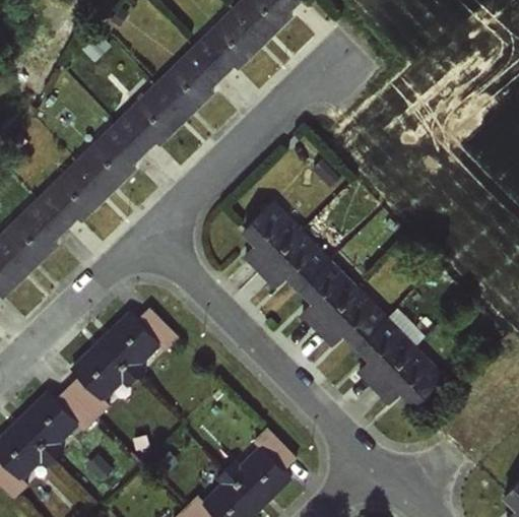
[(302,1),(300,0),(240,0),(231,9),(265,44),(293,17),(289,13),(302,1)]
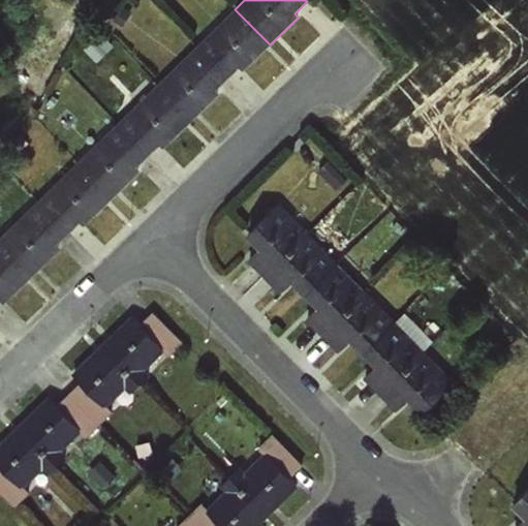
[(243,71),(270,44),(235,9),(196,48),(227,79),(238,69),(243,71)]
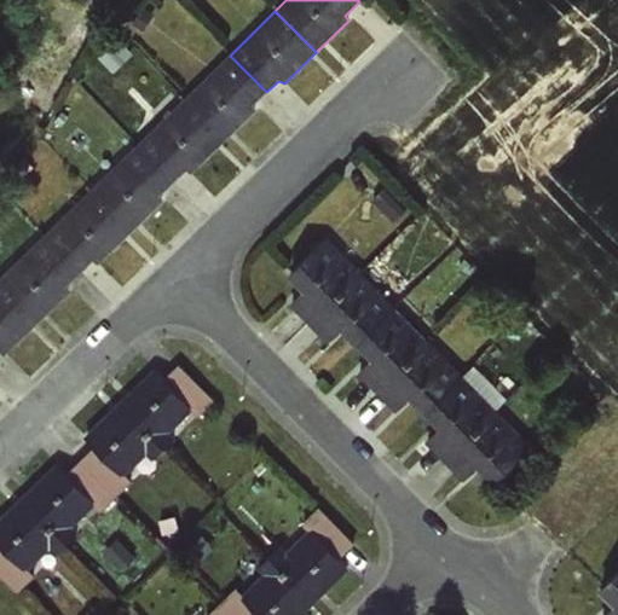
[(266,92),(230,56),(183,102),(223,143),(255,111),(252,106),(266,92)]
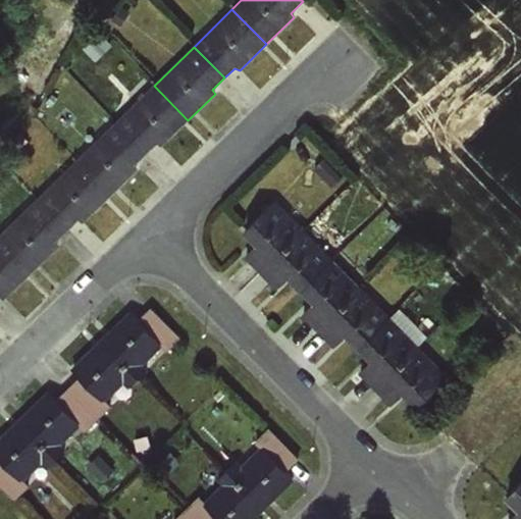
[(160,147),(188,120),(154,86),(115,123),(145,155),(156,145),(160,147)]
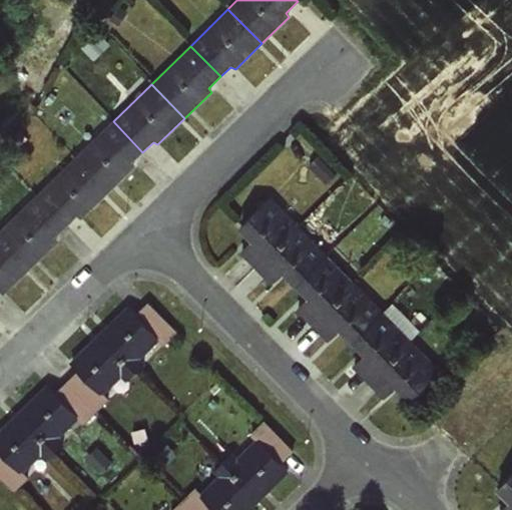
[(72,159),(107,193),(134,167),(131,163),(142,152),(113,121),(72,159)]
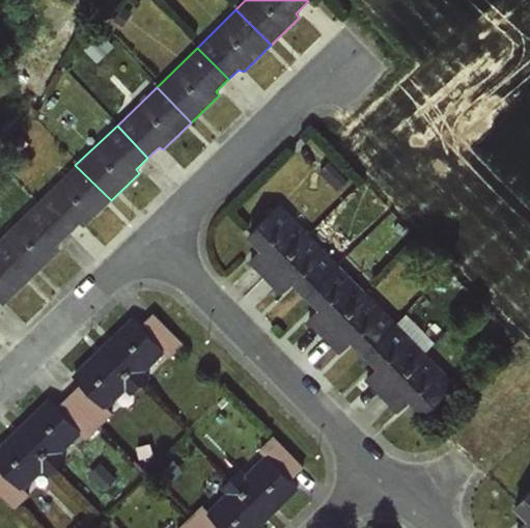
[(82,228),(111,200),(75,165),(37,202),(68,234),(79,224),(82,228)]
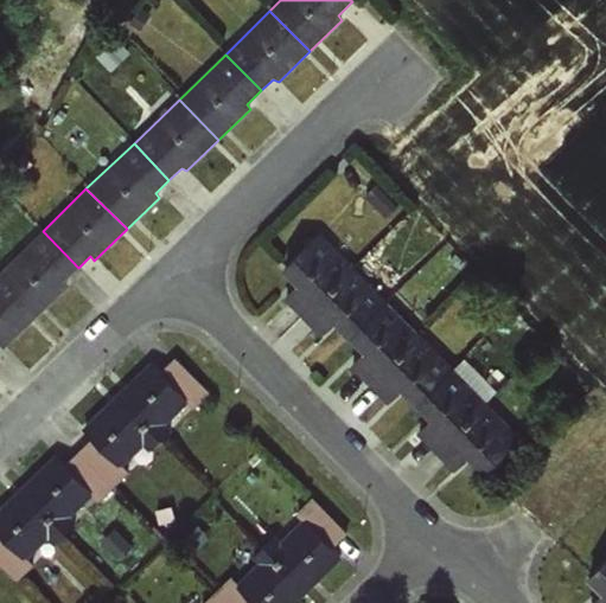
[(78,268),(43,231),(0,273),(0,280),(36,318),(68,287),(63,282),(78,268)]
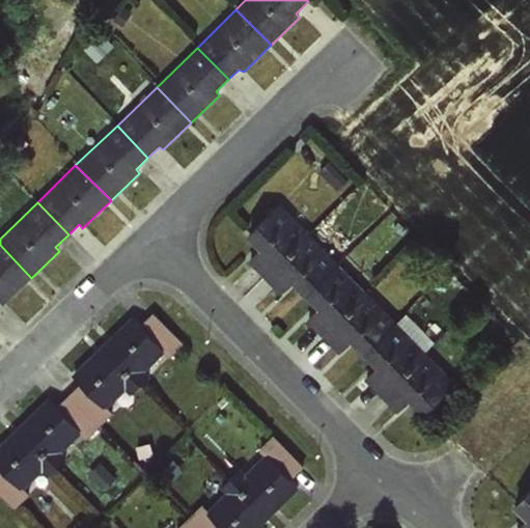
[(266,280),(309,237),(277,205),(247,237),(259,249),(247,261),(266,280)]
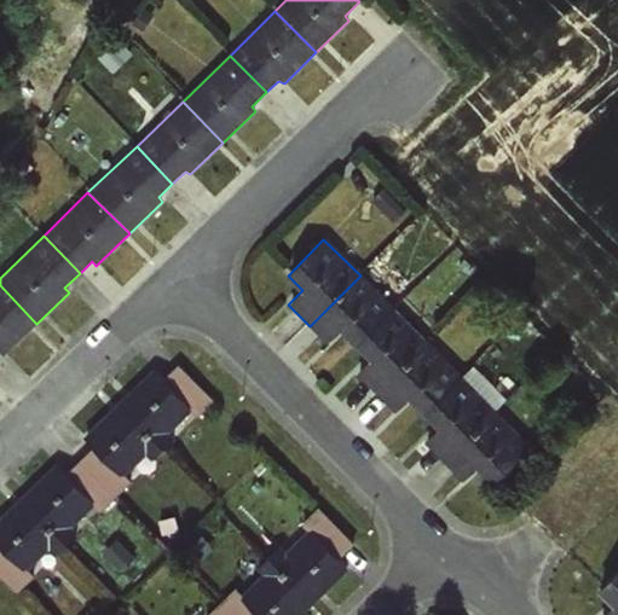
[(361,276),(310,326),(328,344),(341,330),(357,346),(394,309),(361,276)]
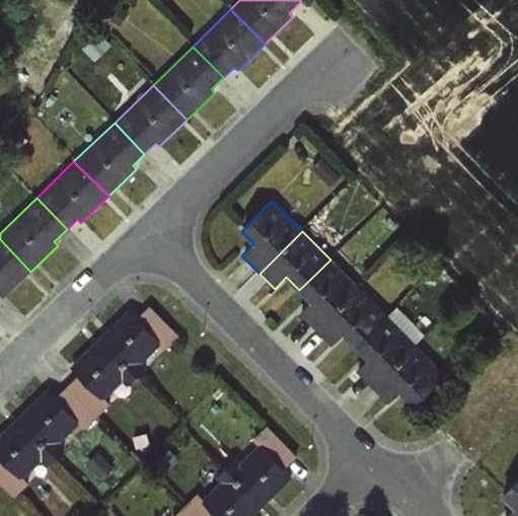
[(0,297),(3,299),(30,272),(0,239),(0,297)]
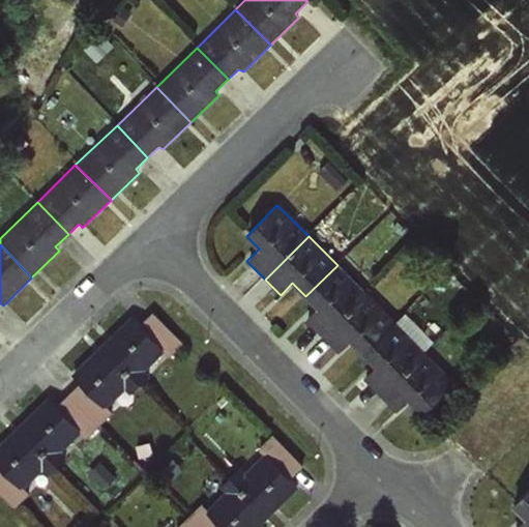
[(338,265),(305,296),(317,308),(304,320),(322,338),(365,293),(338,265)]
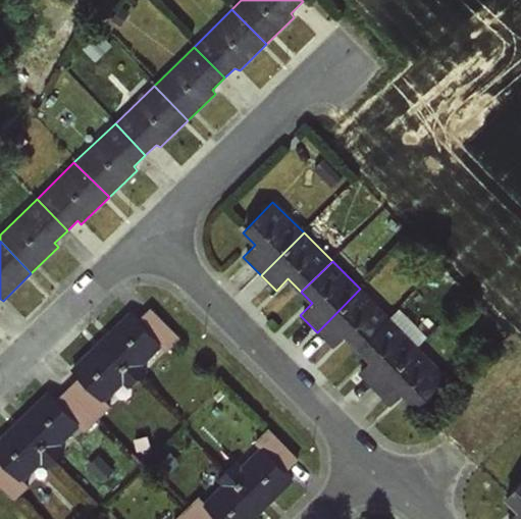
[(360,289),(317,332),(333,349),(346,336),(358,349),(389,317),(360,289)]
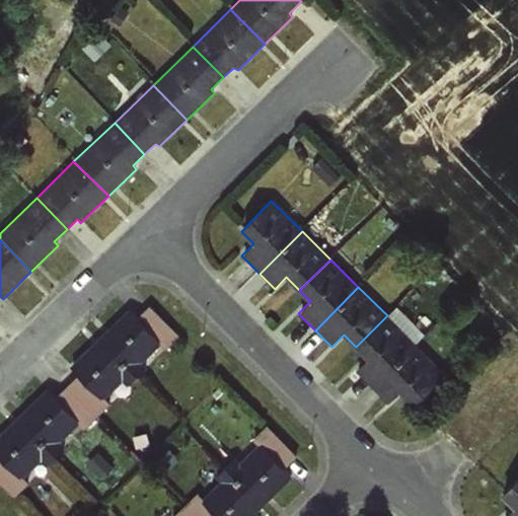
[(98,339),(137,376),(146,367),(142,362),(159,346),(163,350),(178,336),(147,305),(135,317),(127,309),(98,339)]
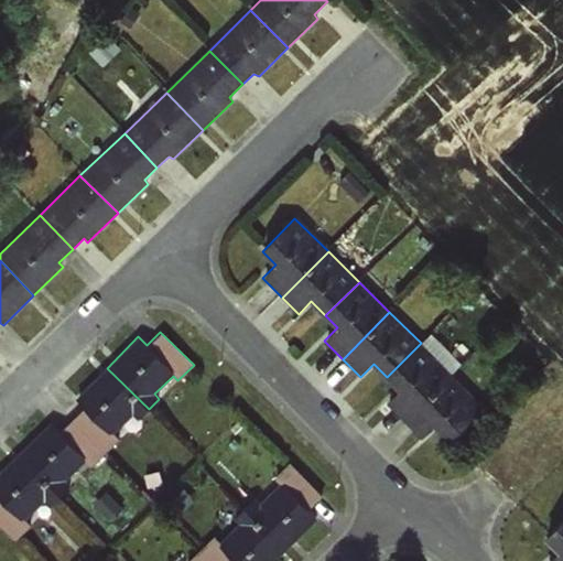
[(421,343),(387,377),(399,390),(386,403),(404,421),(452,374),(421,343)]
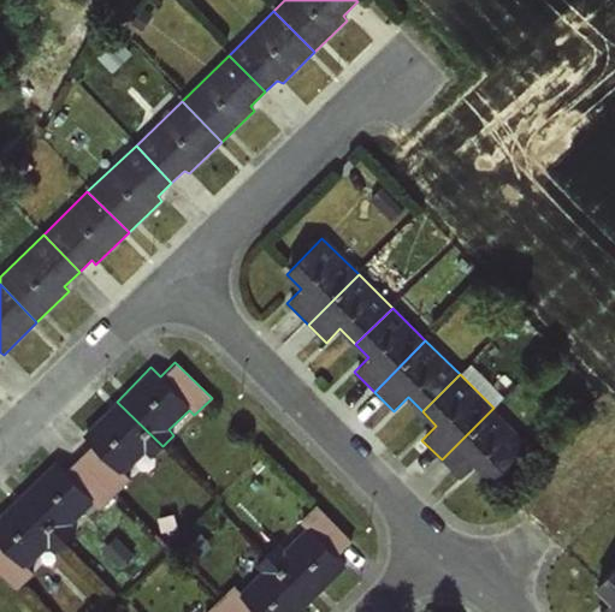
[(78,459),(114,497),(132,480),(126,474),(146,455),(151,458),(163,446),(117,402),(82,435),(93,446),(78,459)]
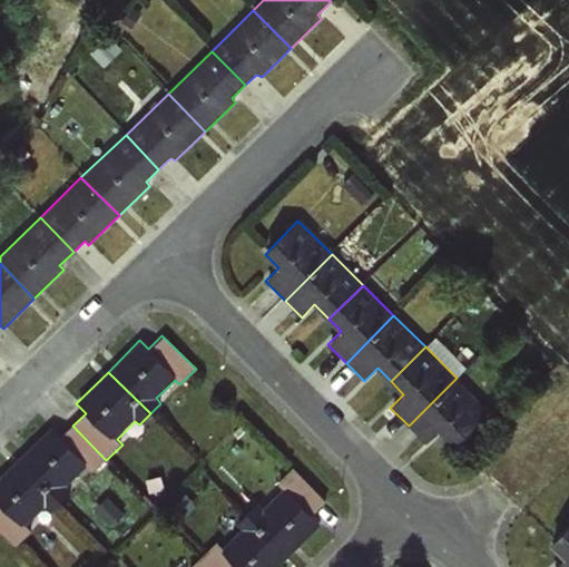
[(457,378),(409,426),(427,443),(439,431),(454,446),(489,410),(457,378)]
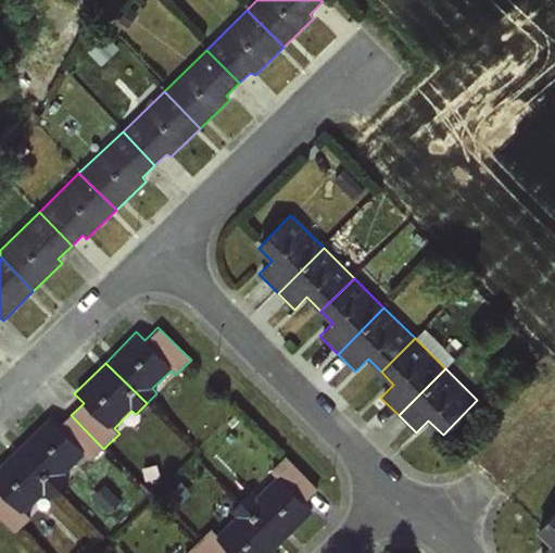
[(20,450),(61,490),(73,479),(67,475),(85,457),(89,463),(103,449),(71,415),(59,427),(51,418),(20,450)]
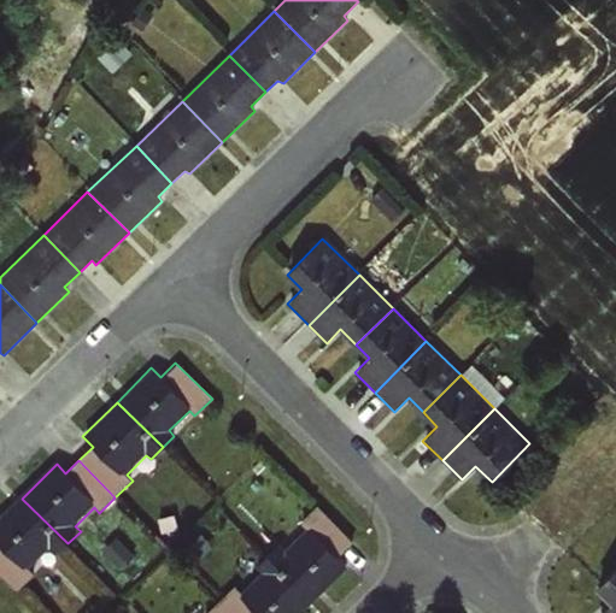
[(68,543),(22,499),(0,520),(0,575),(19,594),(36,577),(30,571),(51,550),(56,555),(68,543)]
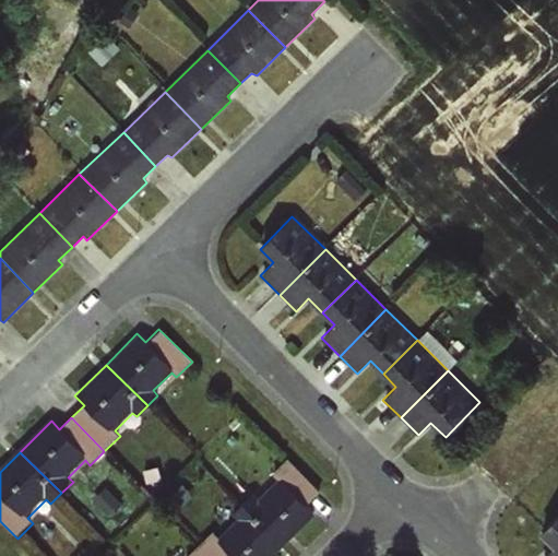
[(241,505),(283,546),(315,516),(306,506),(319,494),(286,460),(271,474),(276,481),(257,498),(252,494),(241,505)]
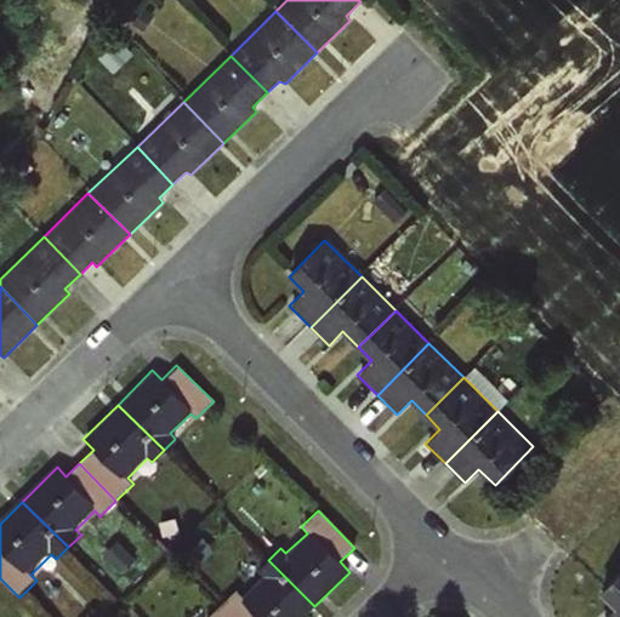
[(303,616),(314,606),(268,560),(256,571),(261,577),(242,595),(237,590),(220,605),(231,616),(303,616)]
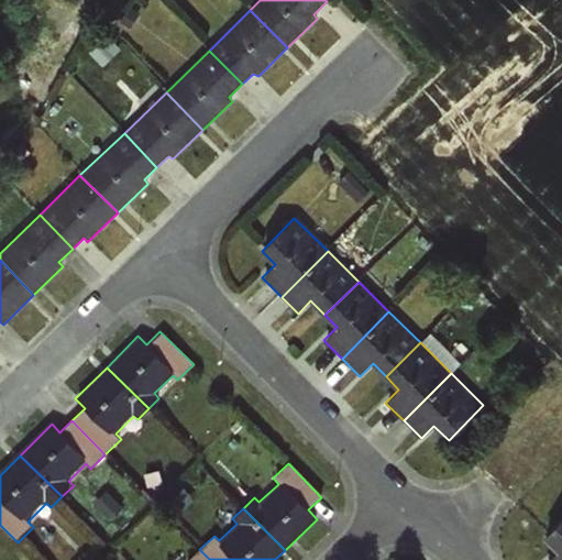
[(561,559),(561,518),(543,538),(557,552),(549,559),(561,559)]
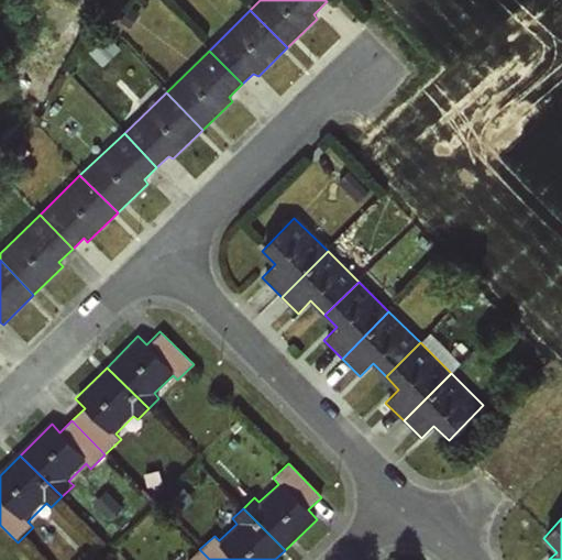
[(209,559),(199,549),(188,559),(209,559)]
